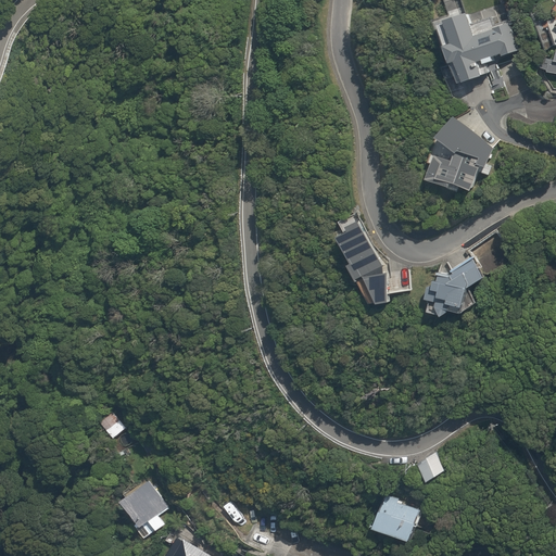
[(459,0),(462,7),(446,12),(449,17),(434,22),(455,84),(490,73),(487,63),(494,60),(493,58),(503,54),(503,55),(521,50),(504,0),(459,0)]
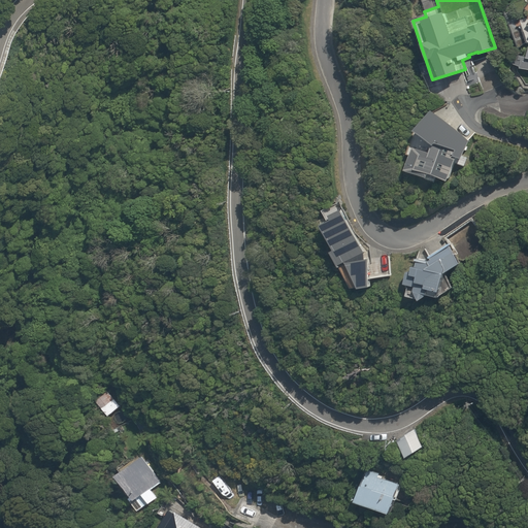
[(527,44),(527,45),(516,67),(527,69),(527,44)]
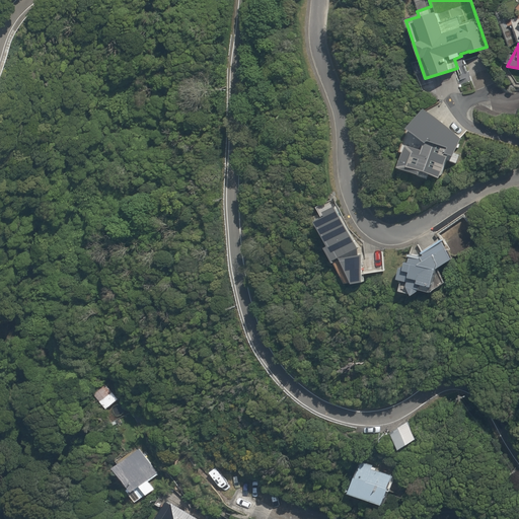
[(454,118),(444,102),(426,112),(423,107),(406,125),(412,132),(397,166),(429,177),(430,173),(441,177),(449,153),(454,156),(468,131),(454,118)]
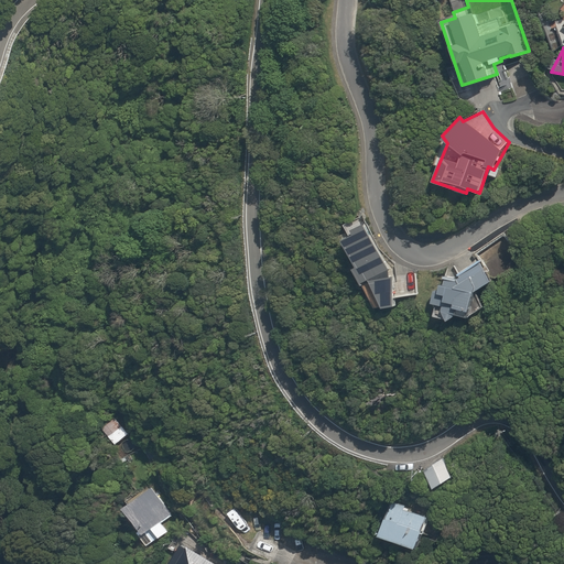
[(386,267),(361,223),(348,230),(350,235),(342,240),(356,267),(353,268),(368,296),(376,293),(381,306),(397,305),(396,296),(421,294),(418,270),(386,267)]
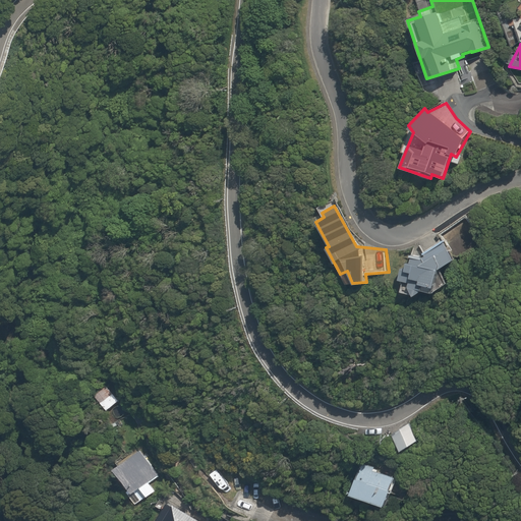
[(455,258),(445,240),(426,251),(420,244),(409,254),(408,261),(404,261),(398,292),(410,292),(413,296),(421,290),(431,292),(448,283),(439,268),(455,258)]
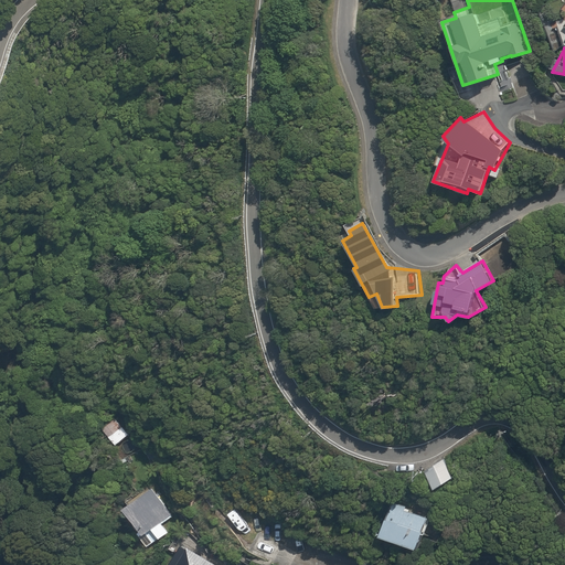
[(130,434),(118,416),(103,426),(115,444),(130,434)]
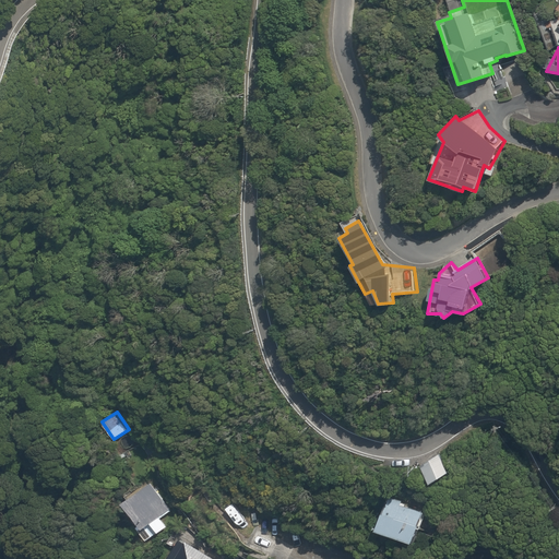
[(439,454),(421,468),(428,484),(449,471),(439,454)]
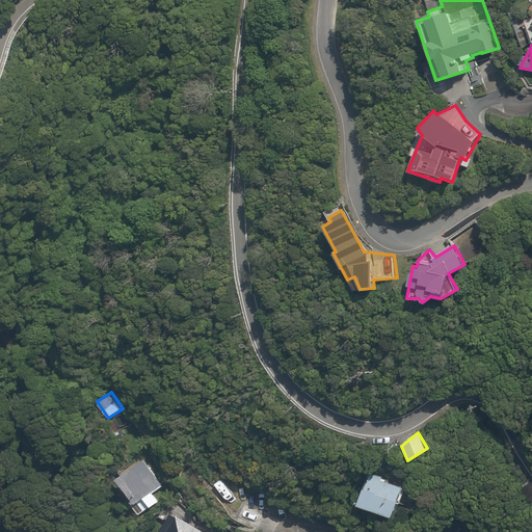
[(162,485),(143,458),(114,478),(133,504),(142,498),(144,501),(138,505),(142,510),(149,506),(150,507),(159,501),(153,491),(162,485)]
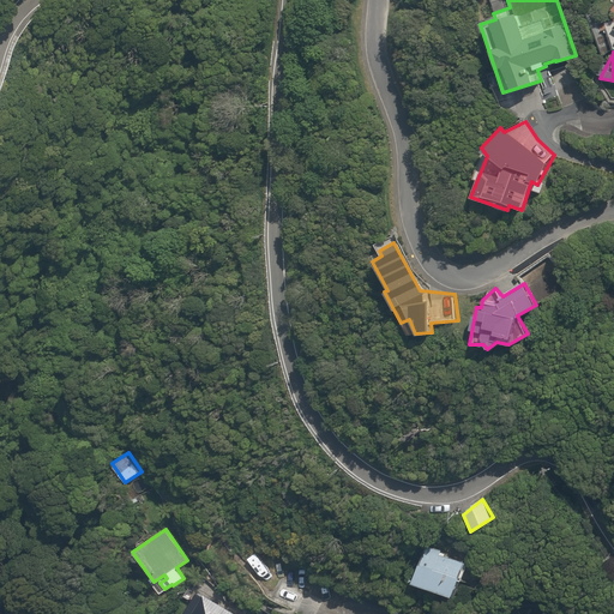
[(224,545),(211,552),(220,566),(233,559),(224,545)]
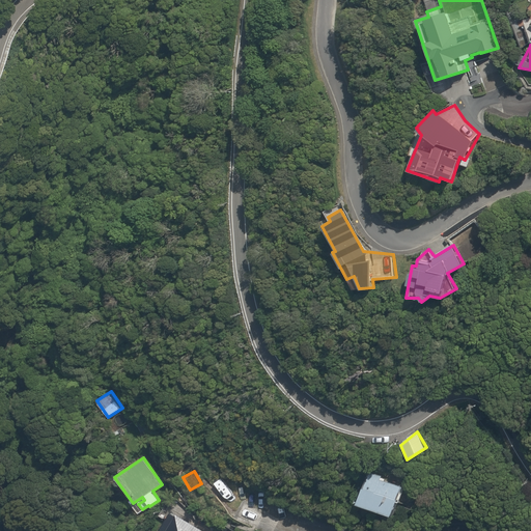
[(400,486),(365,476),(357,504),(390,515),(400,486)]
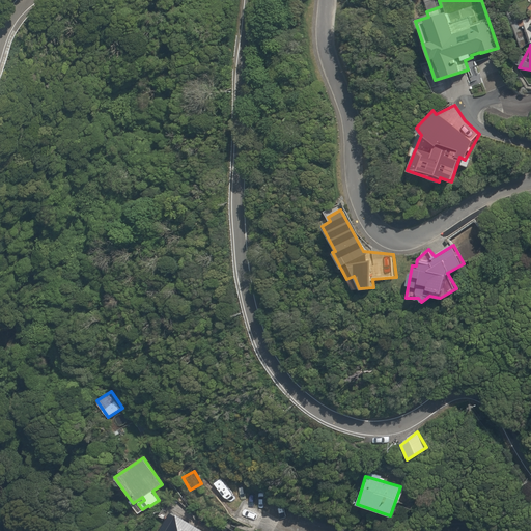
[(203,530),(174,514),(164,530),(203,530)]
